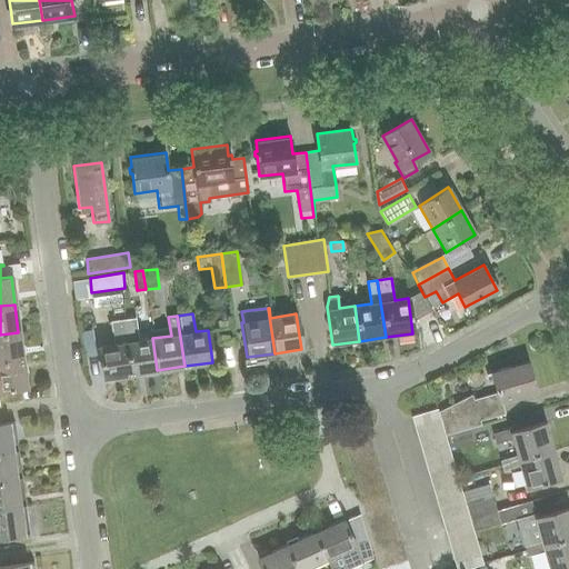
[(157,370),(152,338),(129,341),(126,319),(122,320),(129,373),(157,370)]
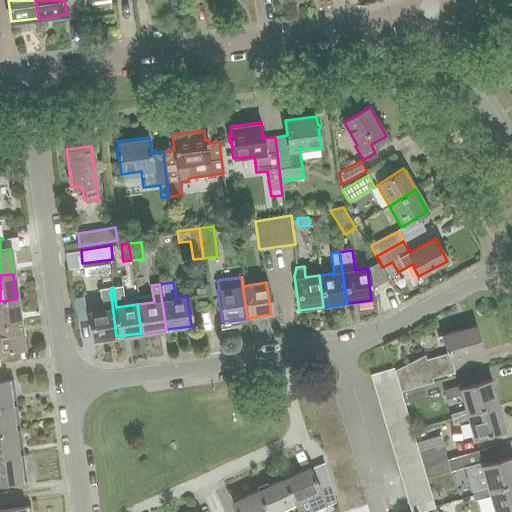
[(91,340),(116,336),(110,288),(100,289),(103,309),(87,311),(91,340)]
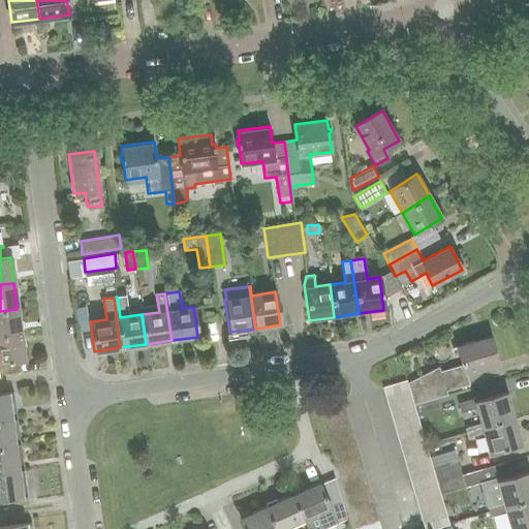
[(17,309),(0,311),(0,337),(20,335),(17,309)]
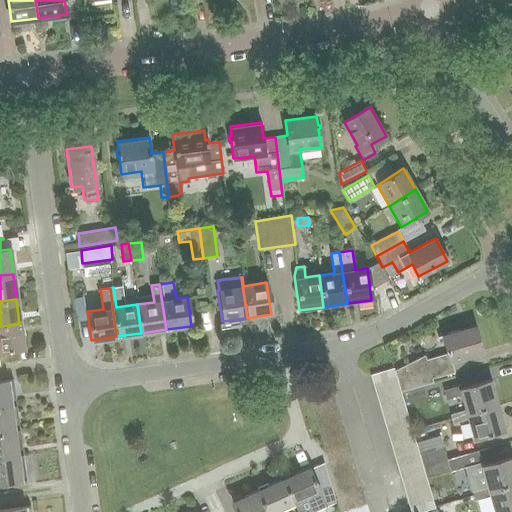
[(19,324),(0,326),(0,351),(23,349),(19,324)]
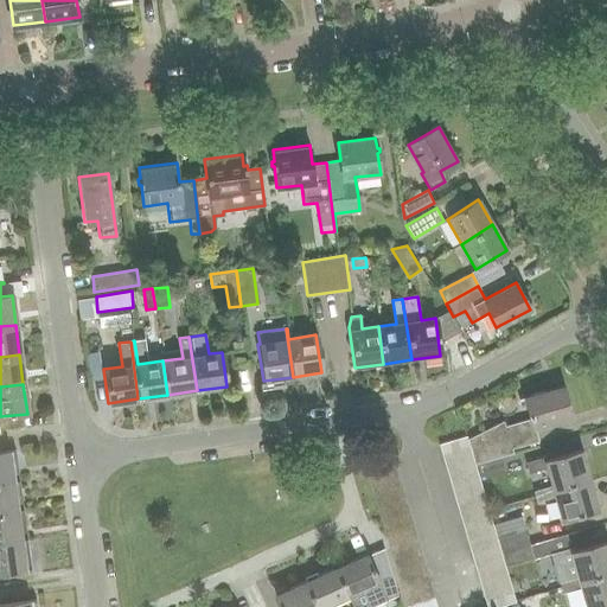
[(513,454),(512,449),(536,442),(531,428),(569,417),(561,388),(522,398),(528,421),(506,427),(504,421),(468,440),(475,465),(477,465),(505,457),(513,454)]
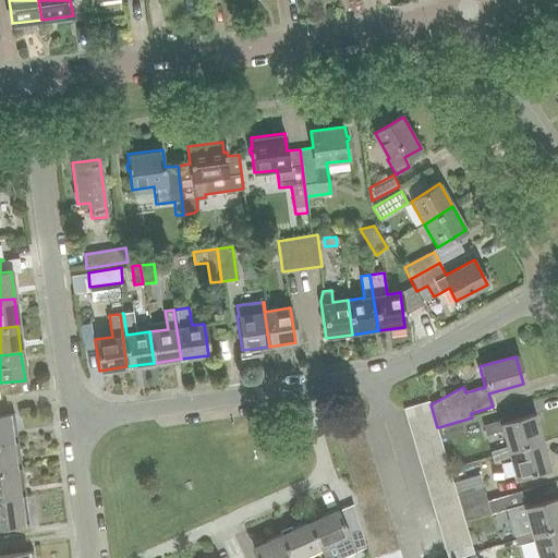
[(404,408),(409,422),(432,414),(428,401),(404,408)]
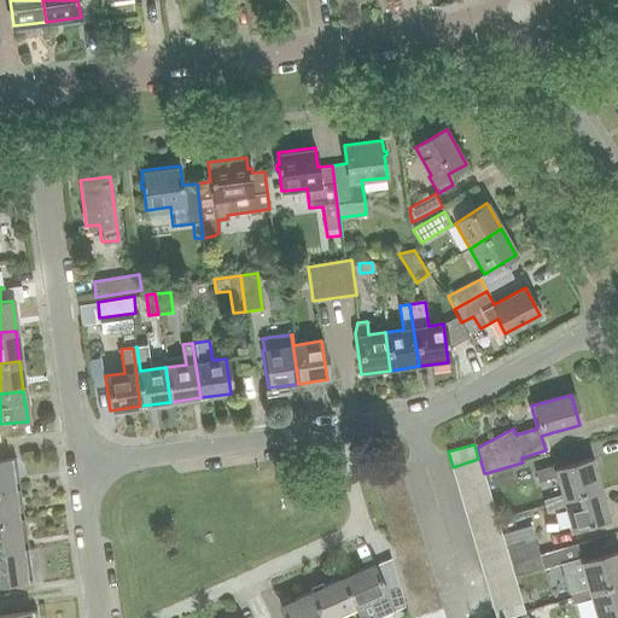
[(0,491),(17,489),(13,459),(0,460),(0,491)]
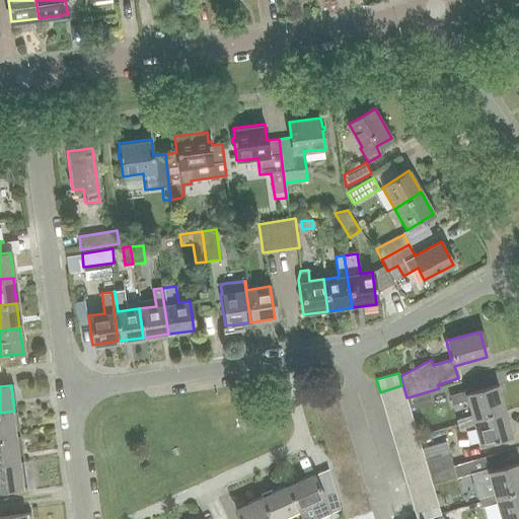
[(380,392),(383,403),(405,397),(401,385),(380,392)]
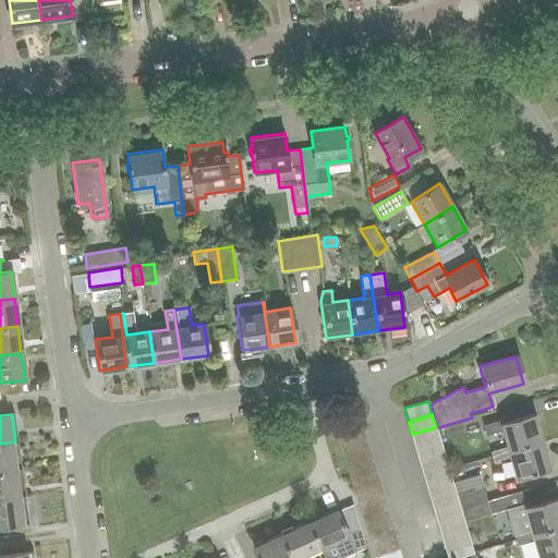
[(500,429),(505,447),(507,451),(540,443),(532,415),(499,424),(498,421),(484,425),(486,434),(500,429)]
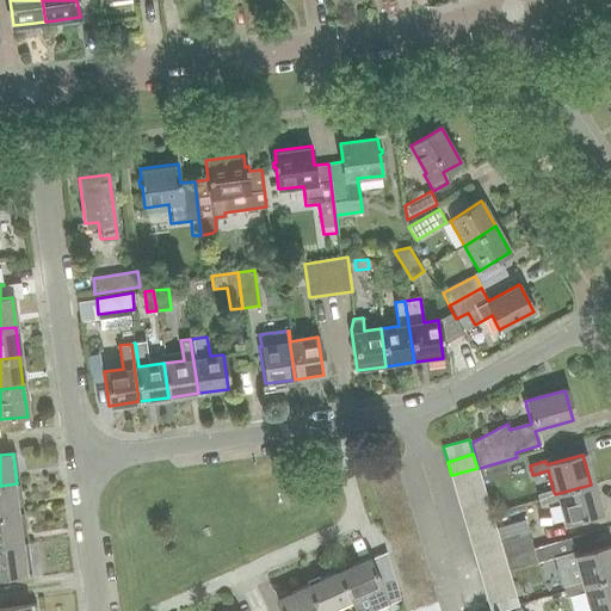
[(508,460),(480,468),(483,481),(512,473),(508,460)]
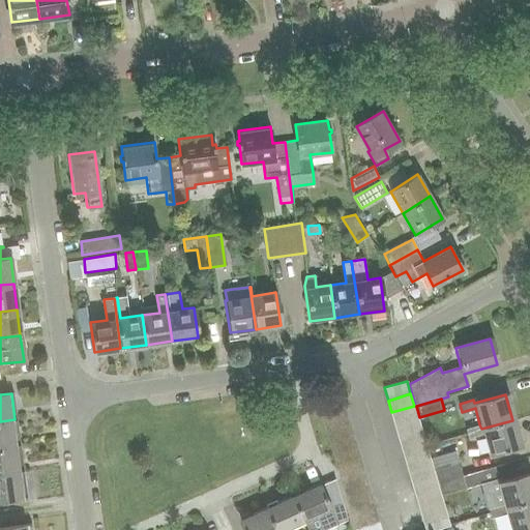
[(391,412),(395,424),(417,418),(414,406),(391,412)]
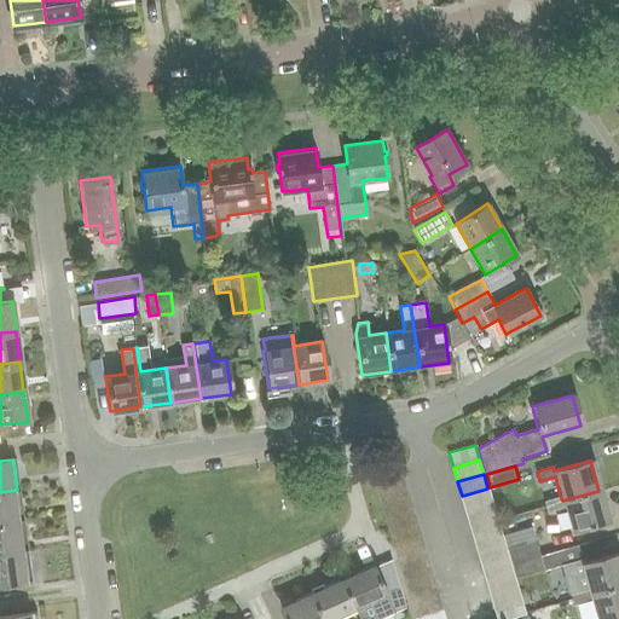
[(462,496),(466,509),(492,502),(487,489),(462,496)]
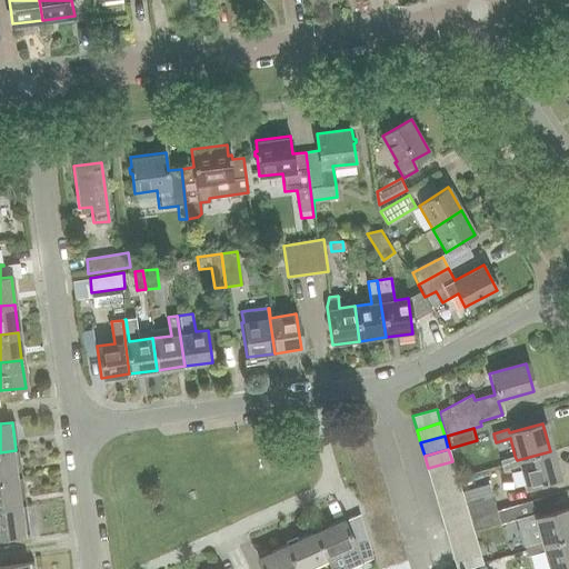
[(0,452),(0,480),(20,478),(16,450),(0,452)]
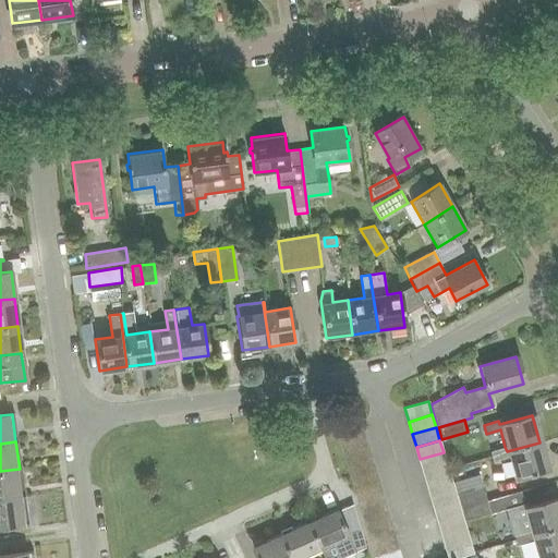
[(507,451),(505,447),(490,451),(494,461),(508,457),(514,478),(548,469),(540,443),(507,451)]
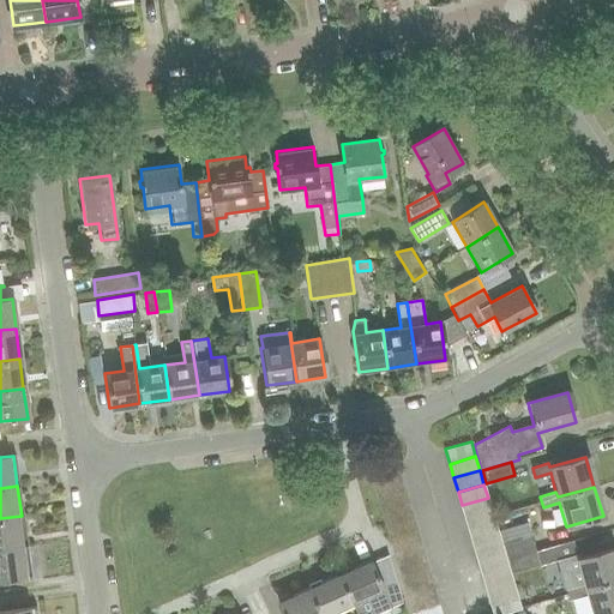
[(462,505),(465,519),(492,512),(488,498),(462,505)]
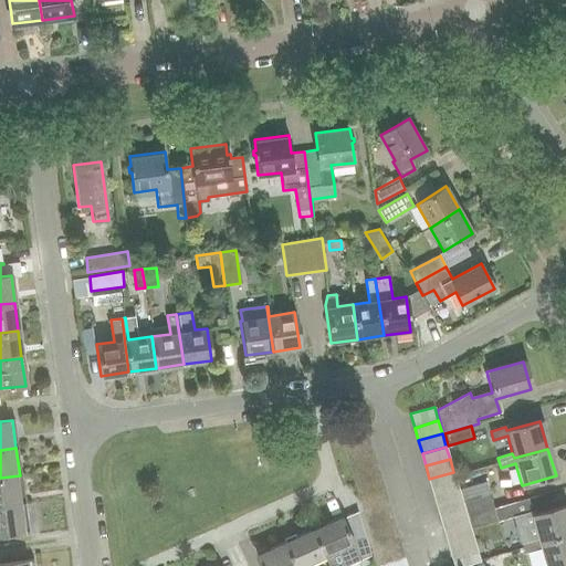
[(429,479),(433,492),(457,484),(453,472),(429,479)]
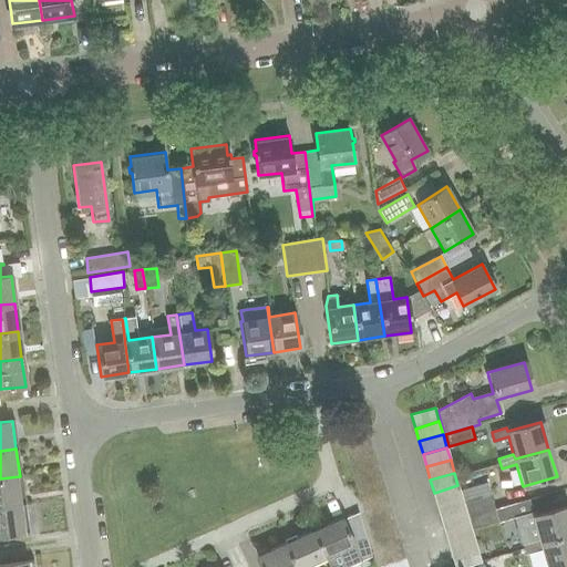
[(0,478),(0,506),(23,504),(20,476),(0,478)]
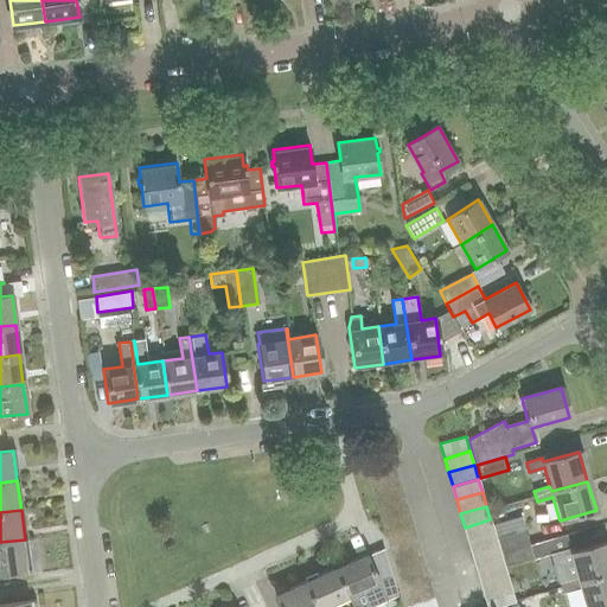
[(465,528),(468,541),(494,534),(490,519),(465,528)]
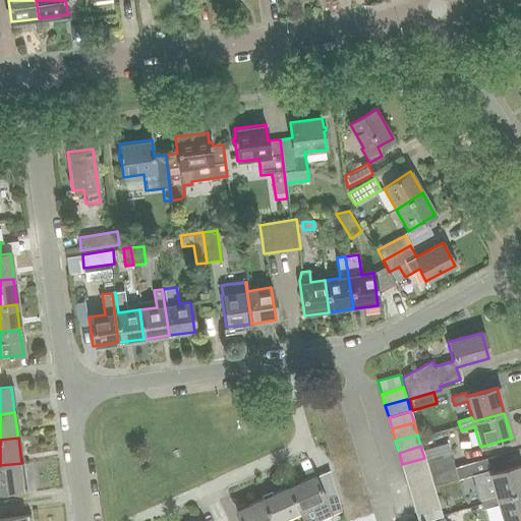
[(426,463),(429,474),(455,467),(452,456),(426,463)]
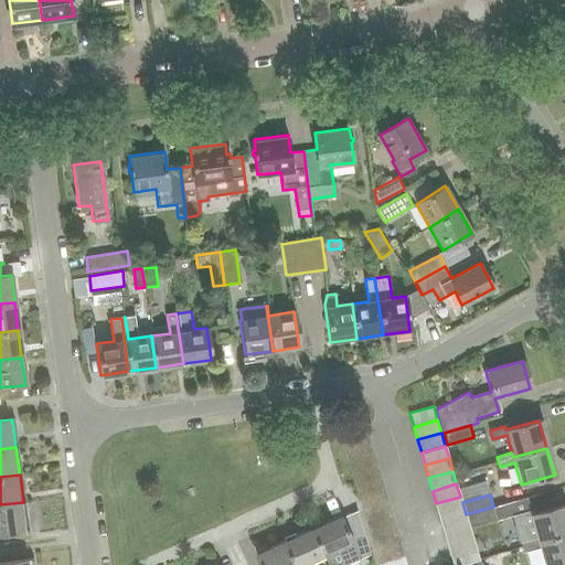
[(460,497),(436,503),(439,516),(464,509),(460,497)]
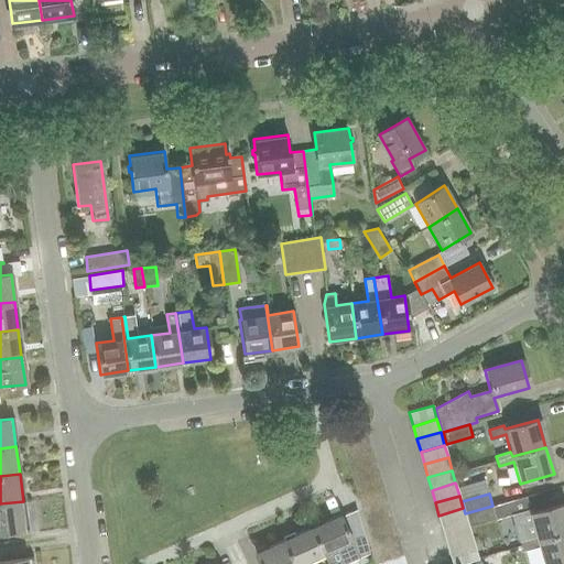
[(0,503),(0,531),(26,529),(23,501),(0,503)]
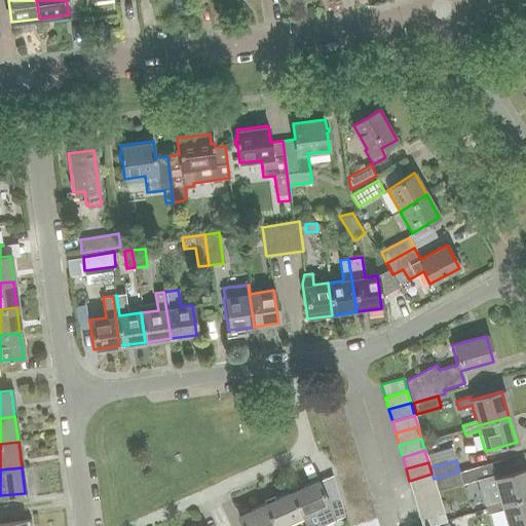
[(494,485),(498,500),(500,505),(525,497),(525,476),(524,471),(493,480),(492,476),(478,479),(481,489),(494,485)]
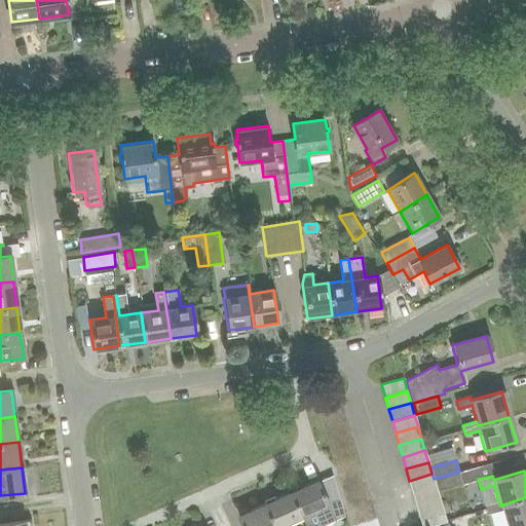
[(462,483),(459,472),(434,479),(438,491),(462,483)]
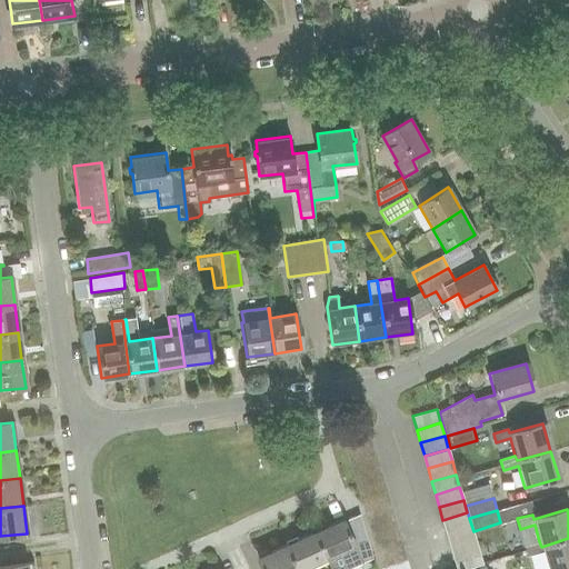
[(470,526),(467,512),(442,520),(447,532),(470,526)]
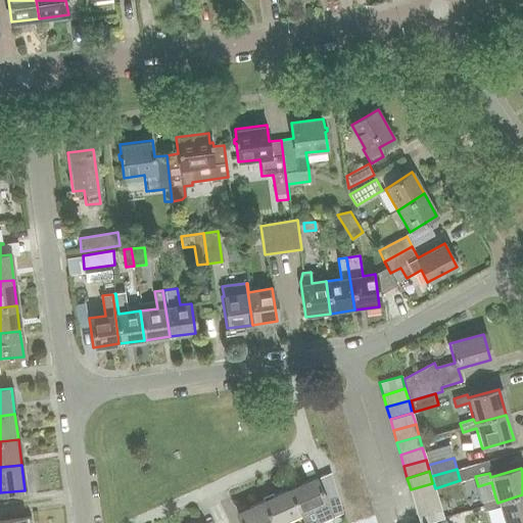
[(300,515),(303,522),(321,522),(333,518),(327,504),(328,503),(317,478),(286,491),(297,517),(300,515)]
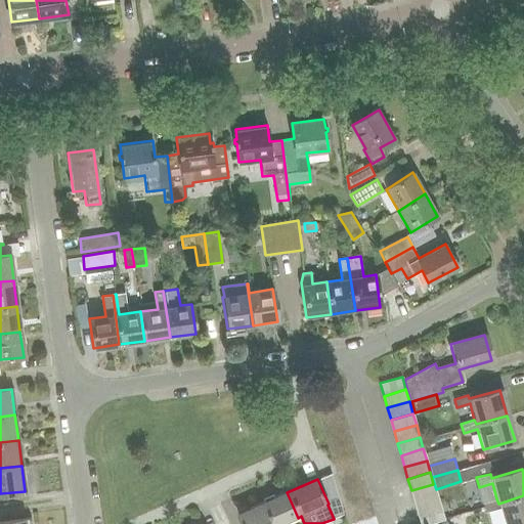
[(433,484),(411,490),(415,503),(437,496),(433,484)]
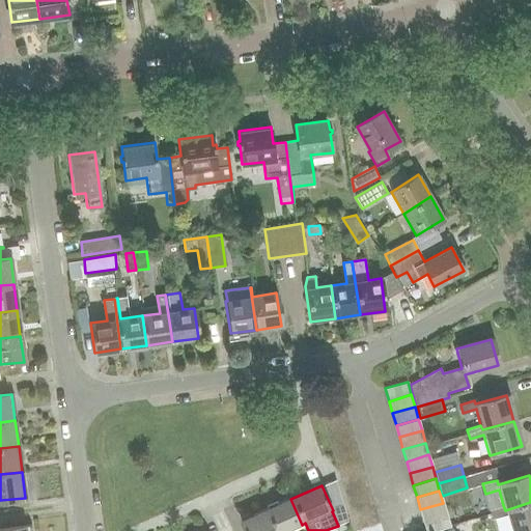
[(288,530),(302,525),(290,499),(264,510),(273,530),(288,530)]
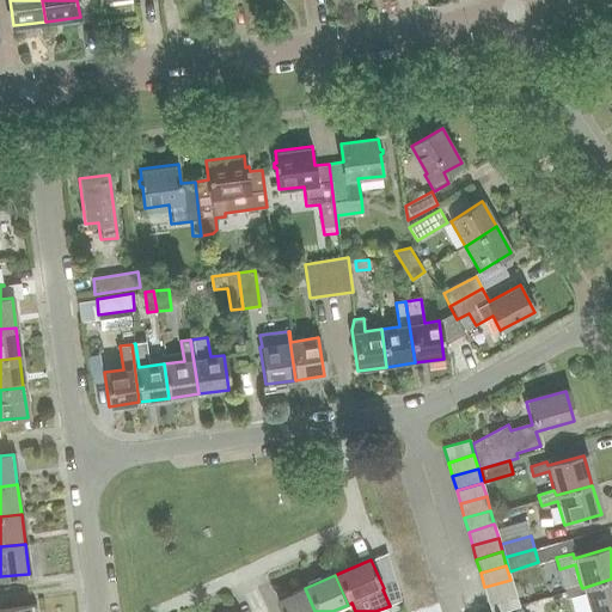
[(611,579),(582,588),(580,582),(565,587),(568,598),(583,593),(588,611),(605,611),(611,610),(611,579)]
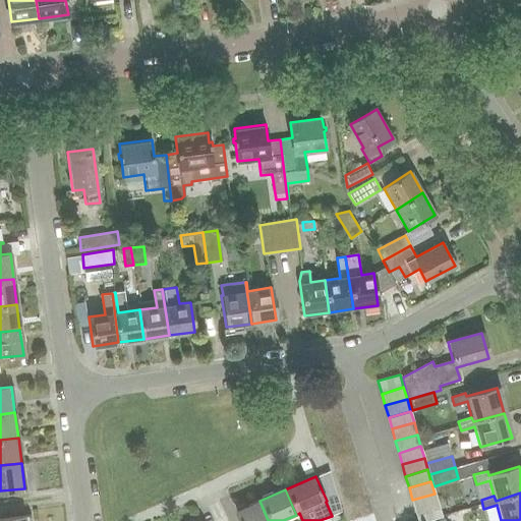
[(435,494),(412,500),(415,511),(438,505),(435,494)]
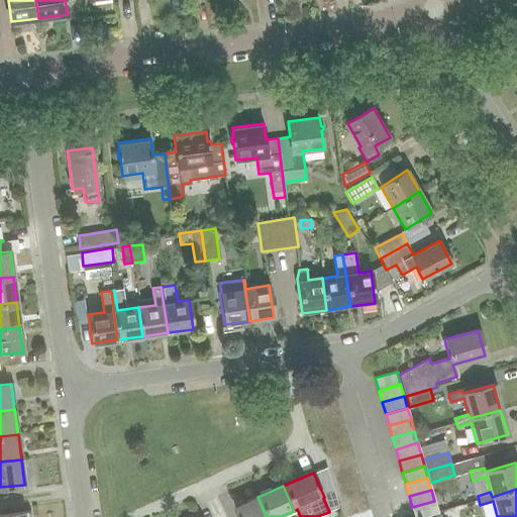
[(266,516),(257,497),(234,507),(238,516),(266,516)]
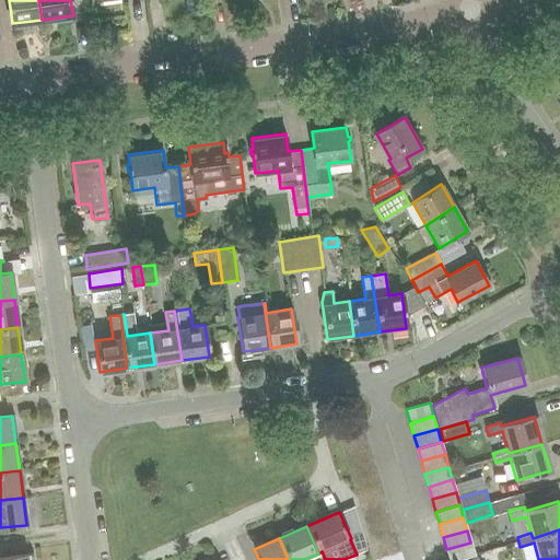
[(459,559),(475,556),(470,543),(446,549),(450,559),(459,559)]
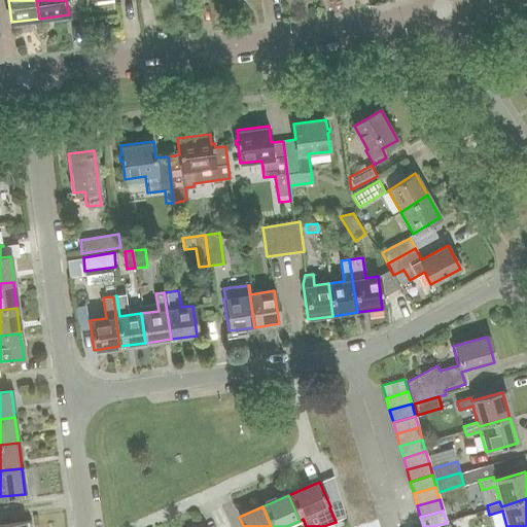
[(353,526),(380,526),(378,517),(353,524),(353,526)]
